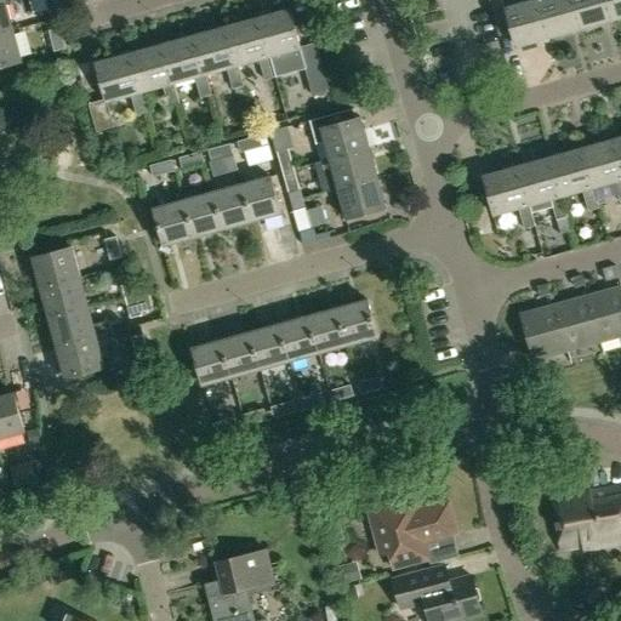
[(60,9),(57,0),(45,0),(49,12),(60,9)]
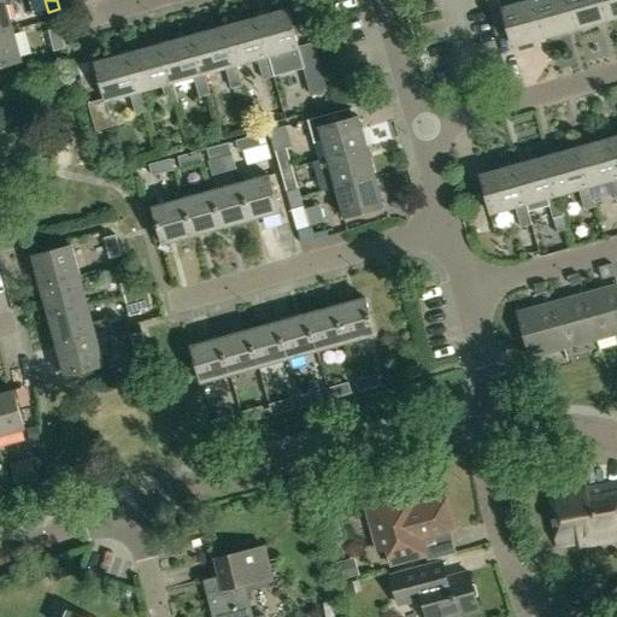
[(510,0),(498,0),(500,6),(511,45),(545,36),(535,0),(524,0),(512,4),(510,0)]
